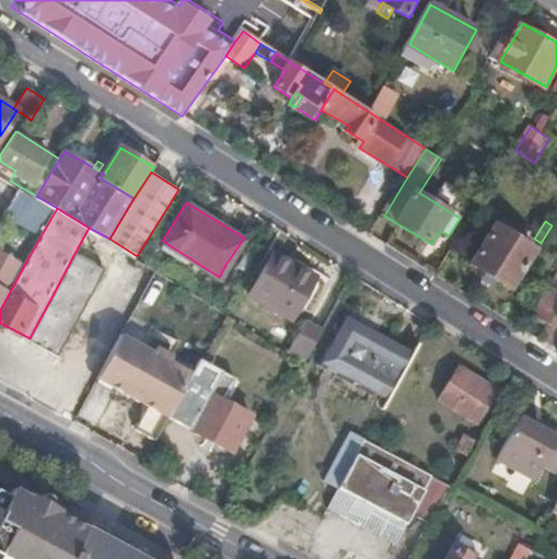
[(512,290),(536,251),(496,226),(471,265),(512,290)]
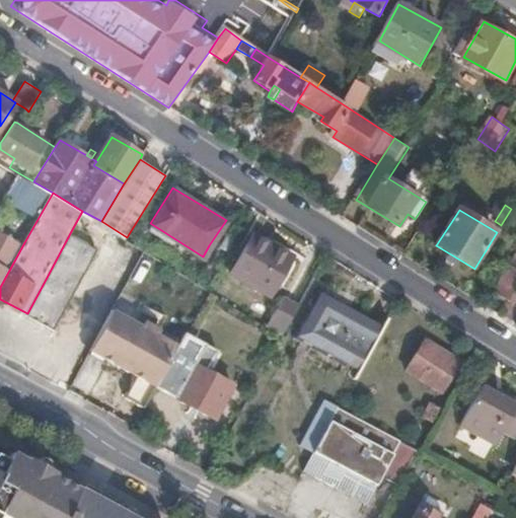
[(0,287),(24,242),(0,229),(0,287)]
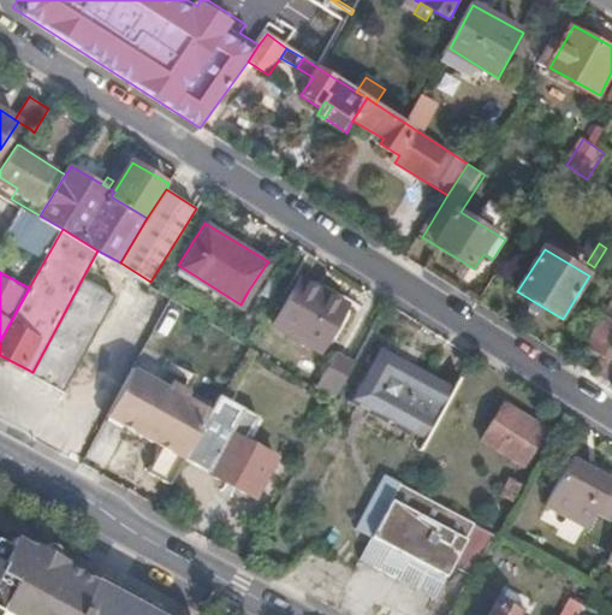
[(67,391),(94,341),(118,295),(83,277),(59,323),(33,372),(67,391)]
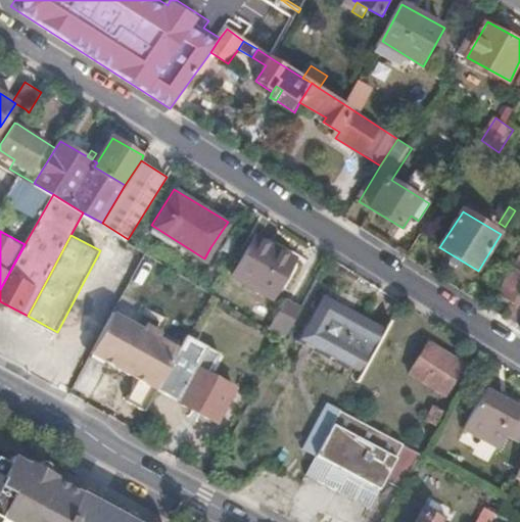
[(281,283),(298,250),(278,239),(274,247),(256,238),(234,279),(272,299),(281,283)]
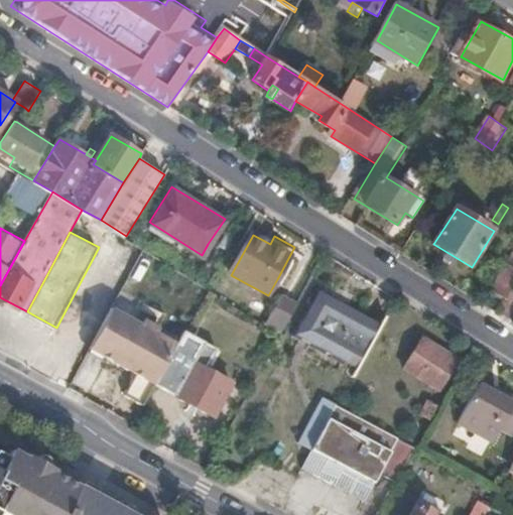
[(511,297),(512,295),(512,264),(510,263),(496,287),(511,297)]
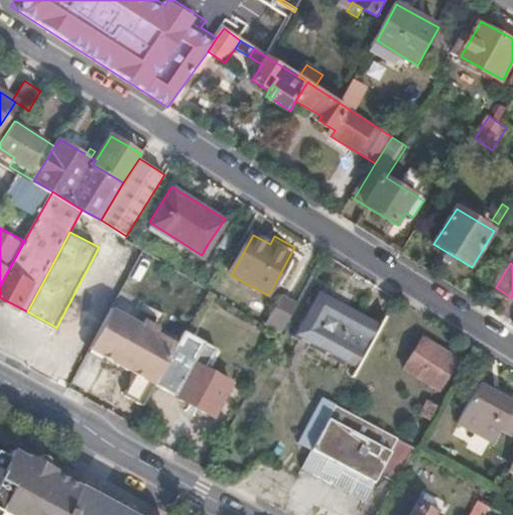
[(327,309),(333,298),(319,290),(313,301),(327,309)]
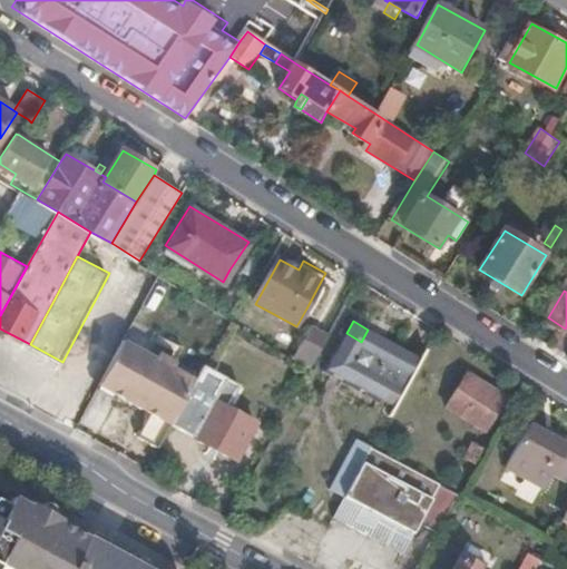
[(315,364),(331,335),(314,326),(300,355),(315,364)]
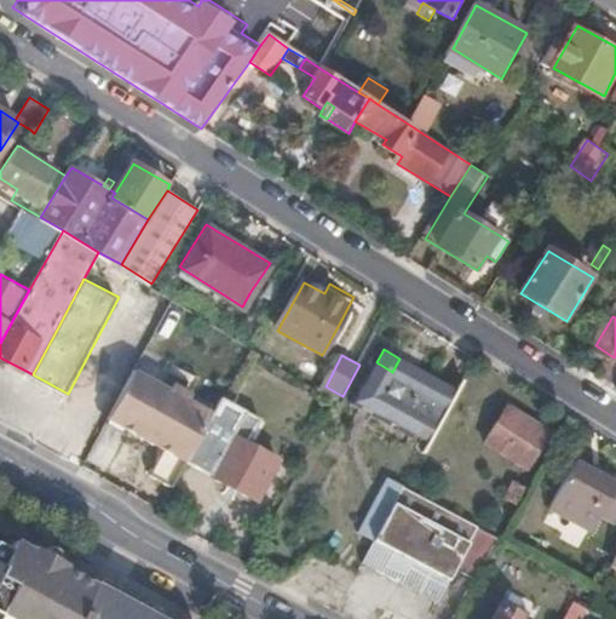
[(431,442),(460,391),(399,359),(392,372),(376,362),(361,391),(356,401),(373,411),(431,442)]
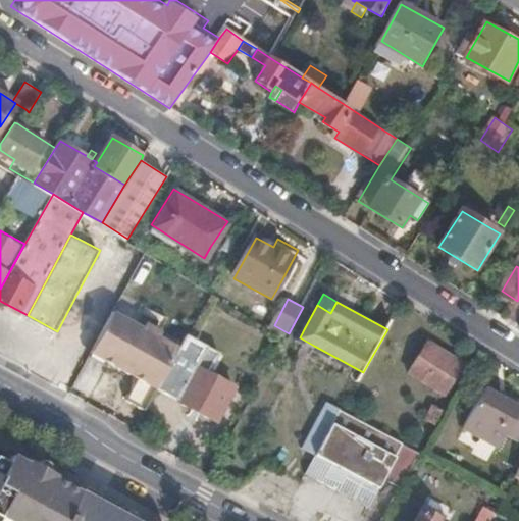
[(118,337),(130,317),(114,309),(92,350),(107,358),(118,337)]
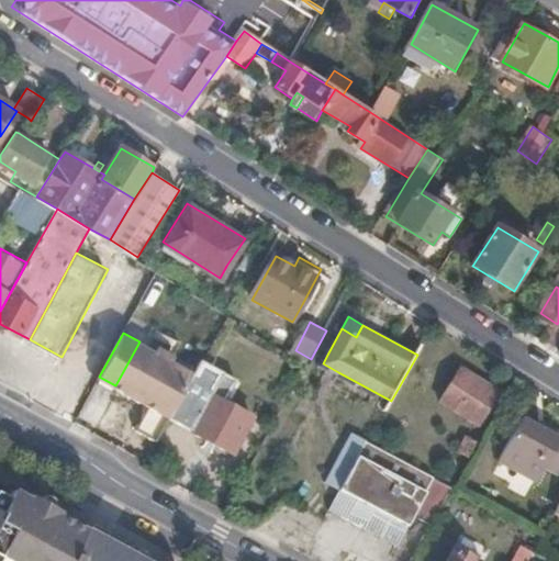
[(170,418),(190,380),(198,366),(178,355),(175,360),(140,341),(127,363),(115,385),(151,405),(137,428),(158,440),(167,424),(170,418)]
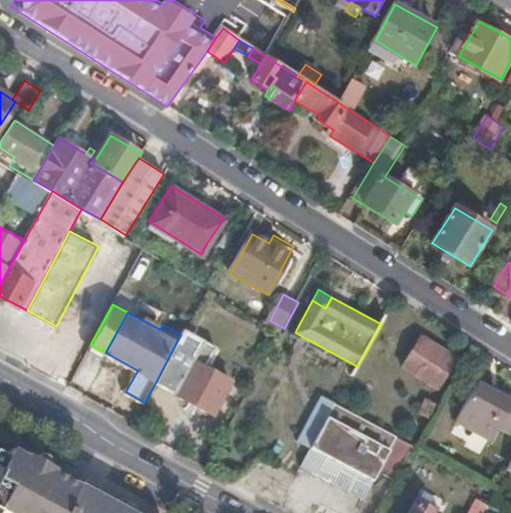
[(214,414),(232,379),(212,368),(208,366),(196,360),(203,346),(181,334),(174,347),(156,382),(153,388),(172,398),(174,393),(214,414)]
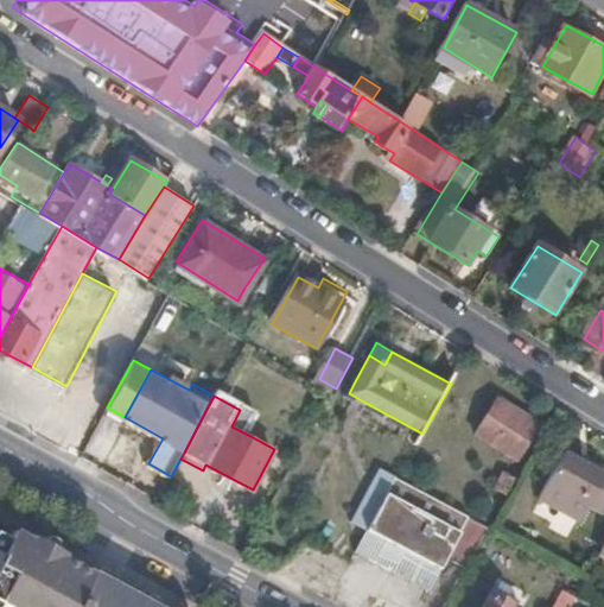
[(519,459),(540,422),(509,404),(501,418),(490,412),(477,434),(519,459)]
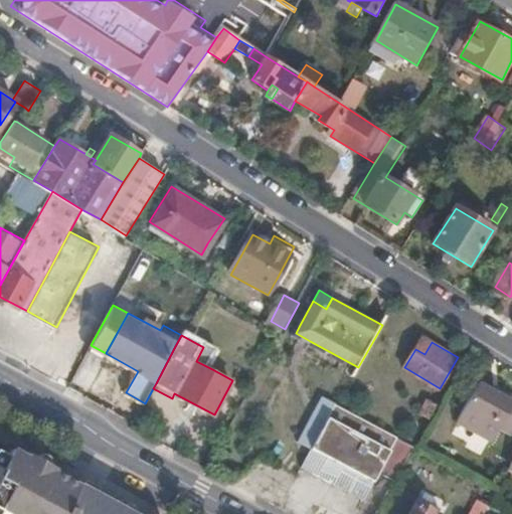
[(215,354),(203,347),(196,361),(208,367),(215,354)]
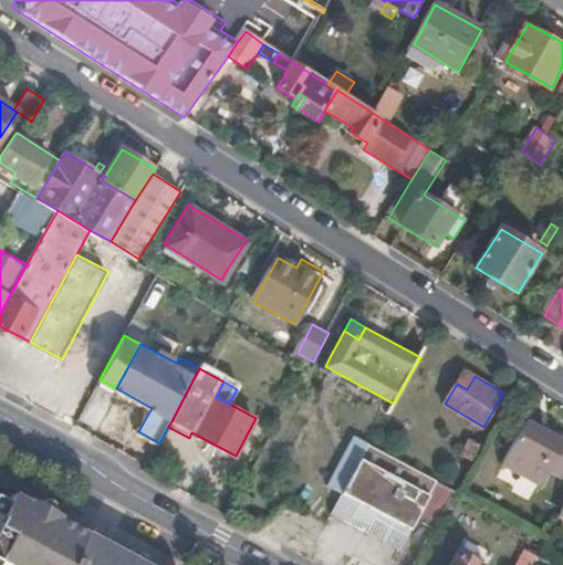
[(543,438),(549,428),(541,424),(537,433),(543,438)]
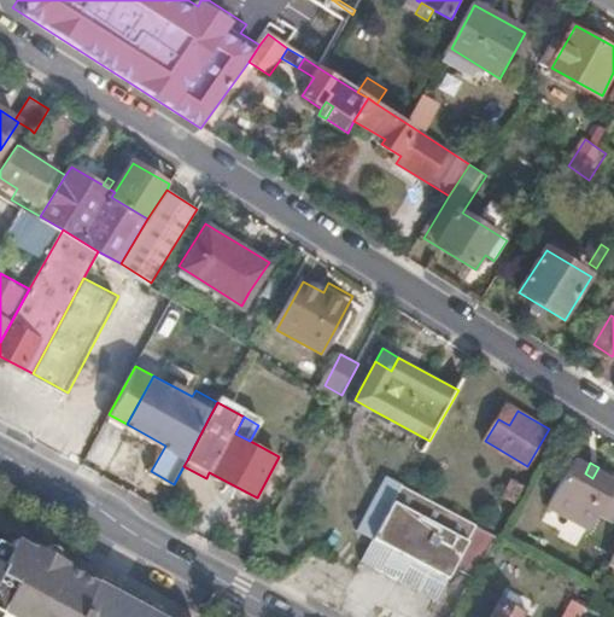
[(613,475),(598,467),(592,478),(585,473),(571,466),(548,506),(592,530),(600,517),(613,524),(613,475)]
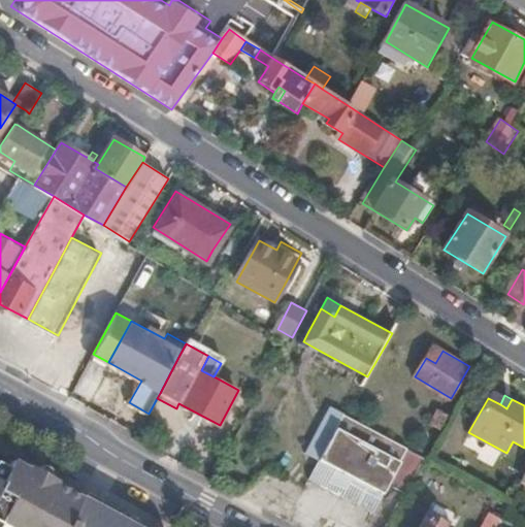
[(440,429),(448,415),(439,410),(432,424),(440,429)]
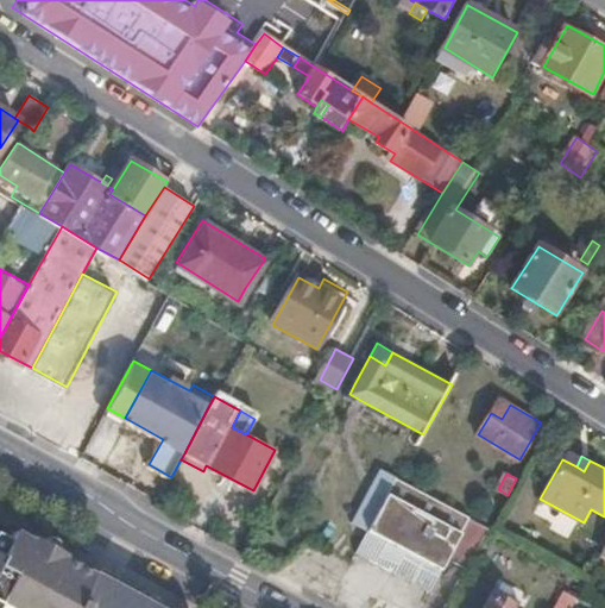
[(449,562),(473,520),(447,506),(404,482),(377,536),(392,544),(380,565),(433,594),(449,562)]
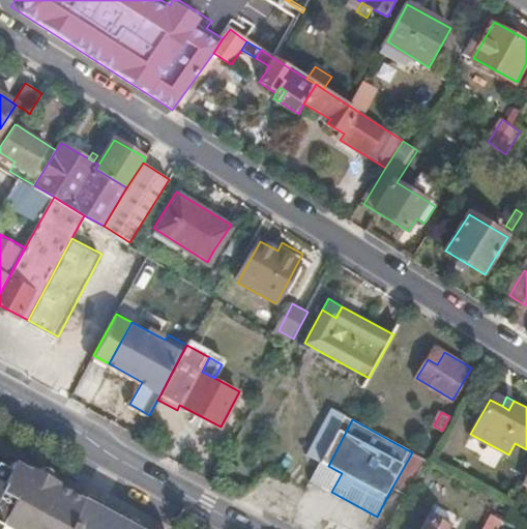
[(438,443),(443,435),(436,432),(432,440),(438,443)]
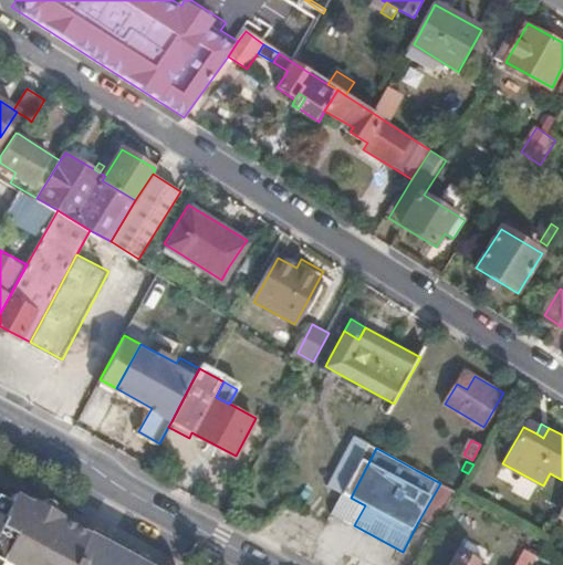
[(437,531),(458,492),(440,483),(418,522),(437,531)]
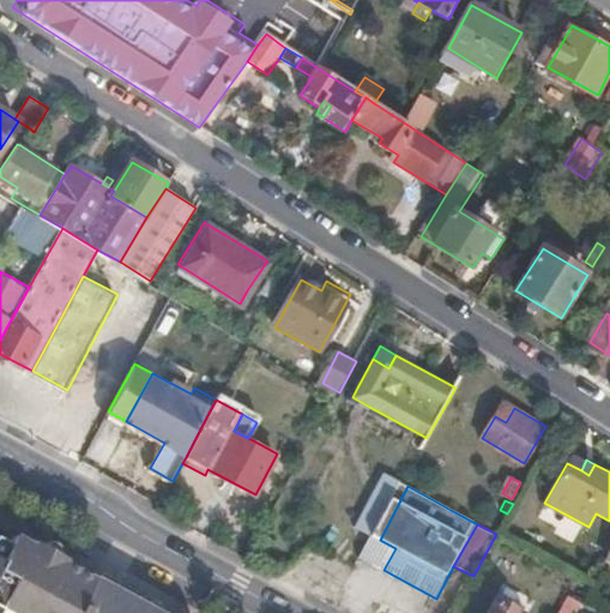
[(0,610),(6,612),(77,612),(94,581),(49,556),(14,538),(8,547),(0,542),(0,610)]
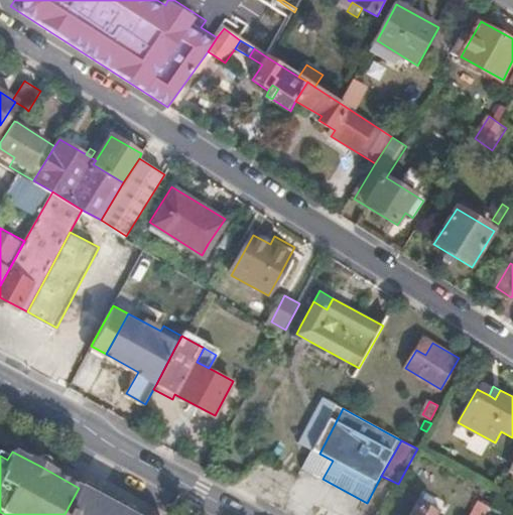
[(129,514),(92,495),(79,488),(65,514),(129,514)]
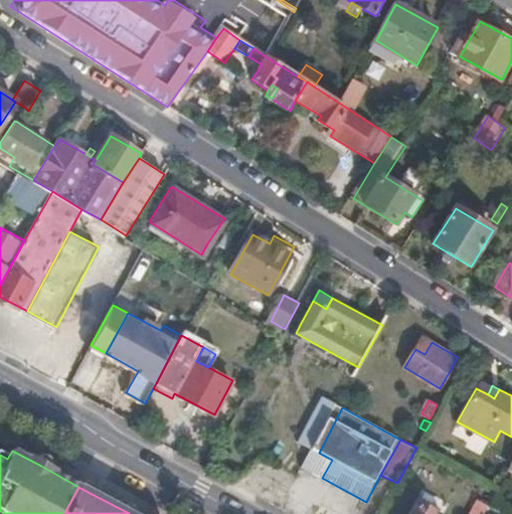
[(445,513),(419,499),(411,513),(445,513)]
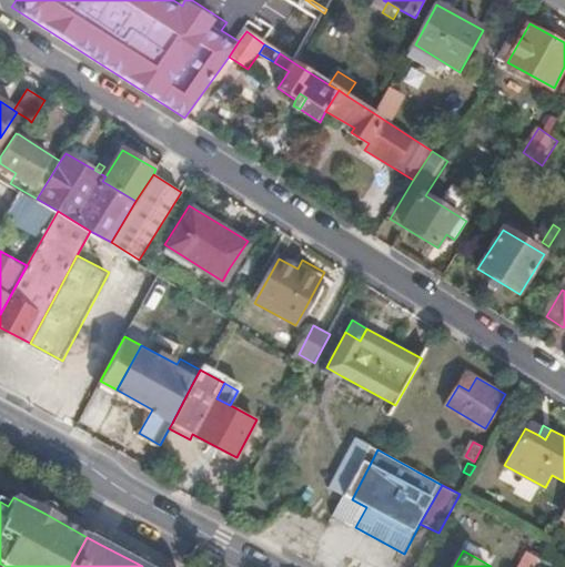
[(536,566),(541,559),(526,552),(518,566),(536,566)]
